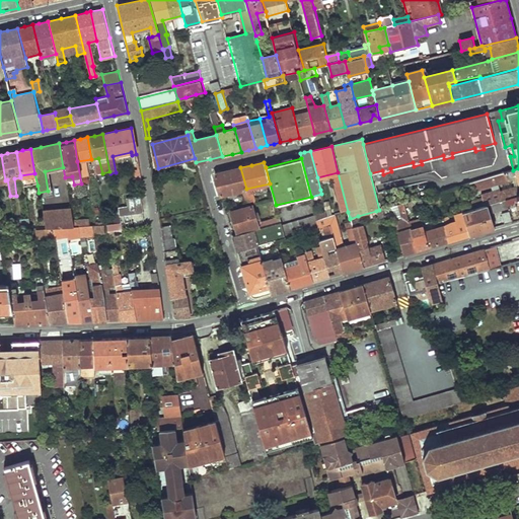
[(215,175),(221,196),(243,190),(244,191),(244,192),(243,193),(246,205),(250,204),(246,189),(240,167),(228,170),(217,173),(215,175)]
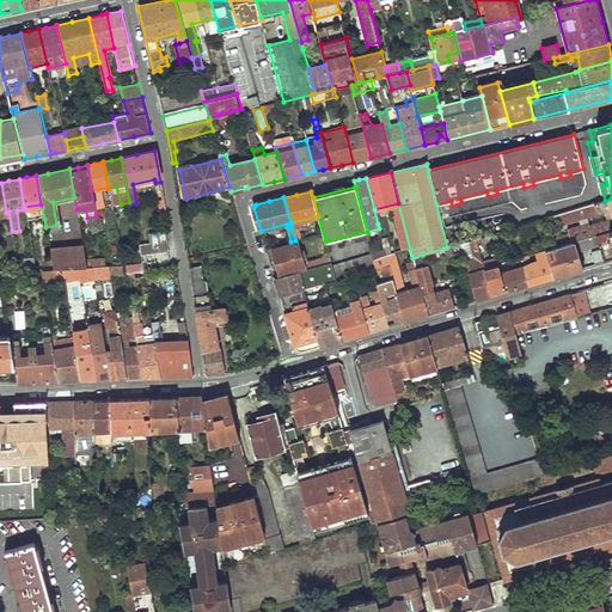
[(609,208),(611,220),(588,227),(588,225),(568,231),(569,237),(551,242),(552,248),(611,230),(611,199),(605,201),(548,218),(551,226),(609,208)]
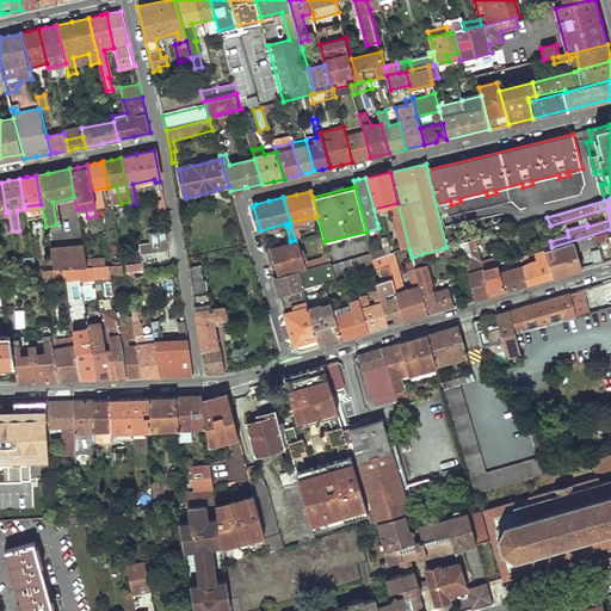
[(24,209),(26,221),(44,218),(41,204),(24,207),(24,209)]
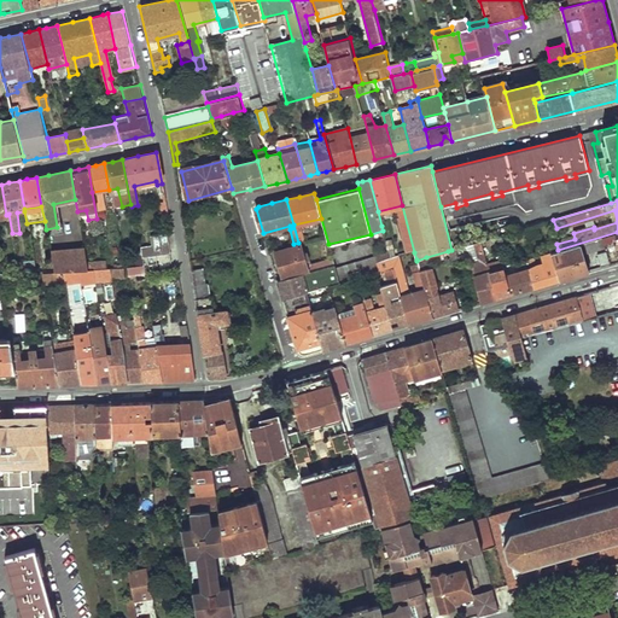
[(551,252),(558,280),(588,270),(583,254),(606,246),(607,251),(617,248),(617,232),(558,250),(551,252)]
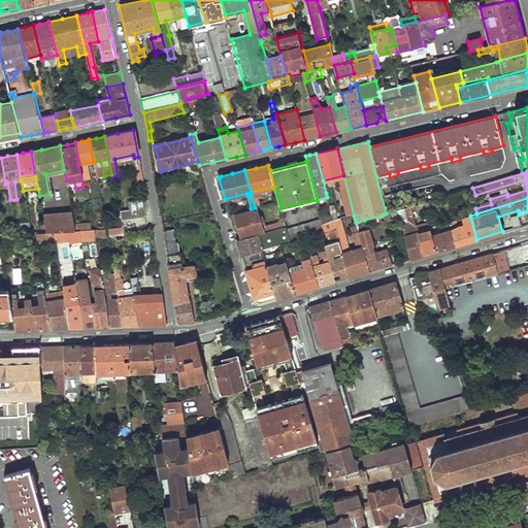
[(119,211),(121,220),(138,218),(144,217),(143,216),(141,200),(127,202),(128,210),(119,211)]
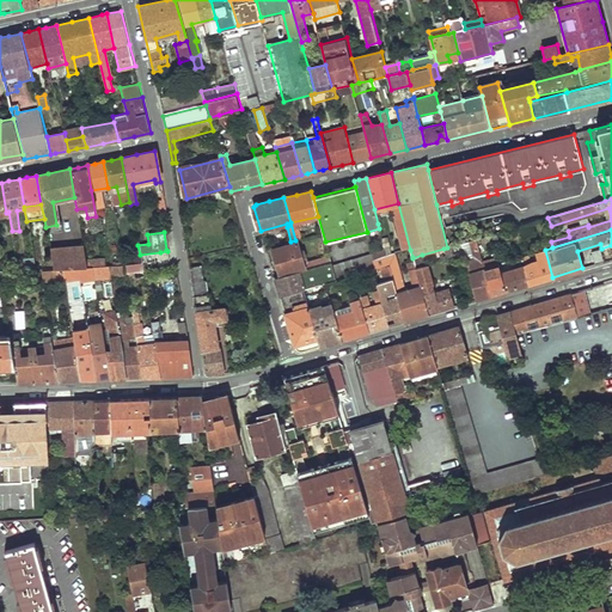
[(476,240),(490,295),(503,292),(500,274),(496,264),(490,265),(484,244),(491,243),(490,239),(489,236),(476,240)]
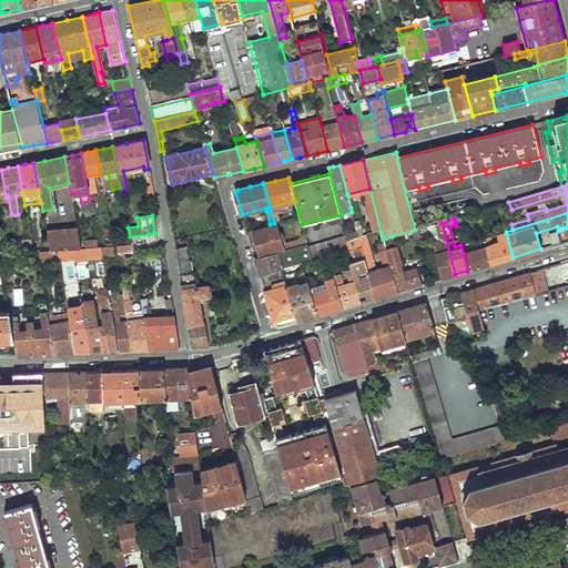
[(432,240),(442,279),(455,274),(442,223),(435,224),(439,239),(432,240)]
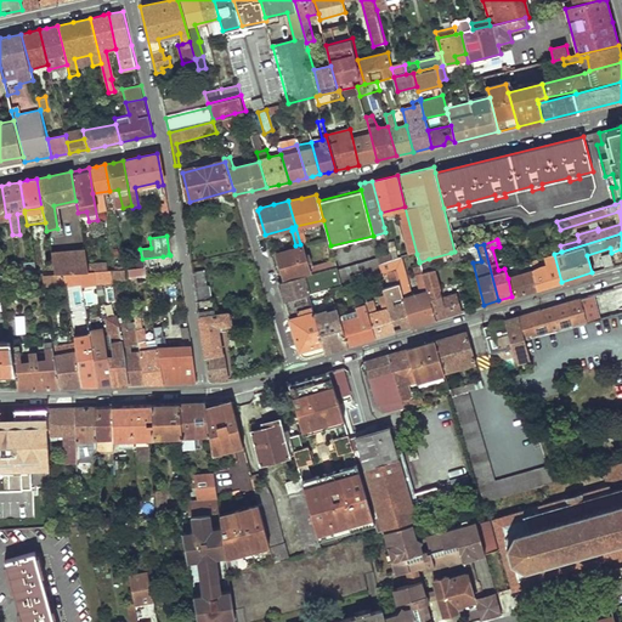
[(277,254),(284,280),(310,273),(303,247),(277,254)]
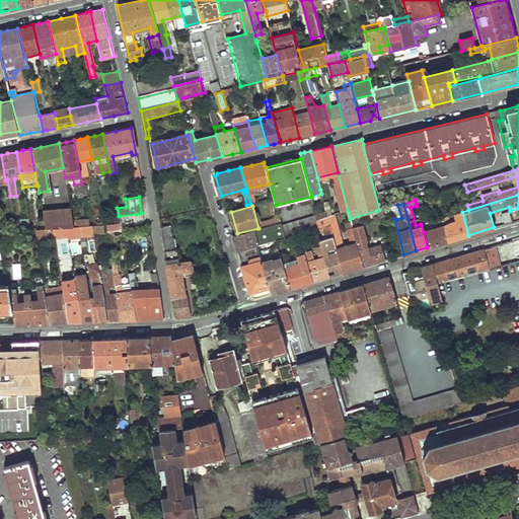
[(70,208),(42,209),(45,223),(46,228),(48,228),(74,226),(73,222),(70,208)]
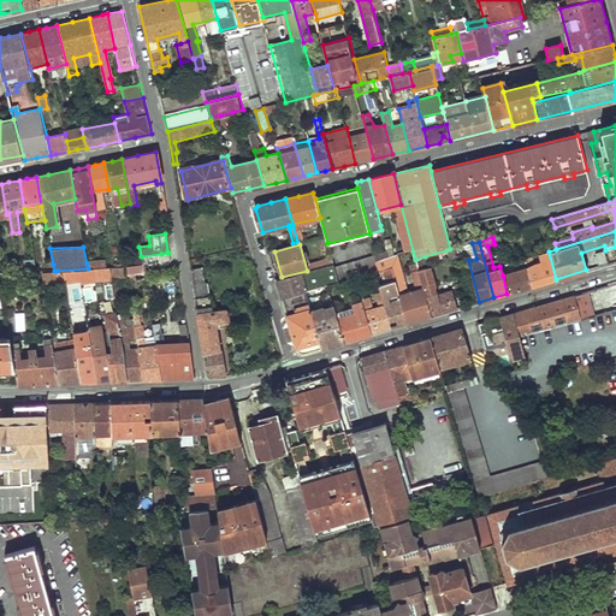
[(596,254),(598,266),(615,260),(615,247),(605,250),(596,254)]
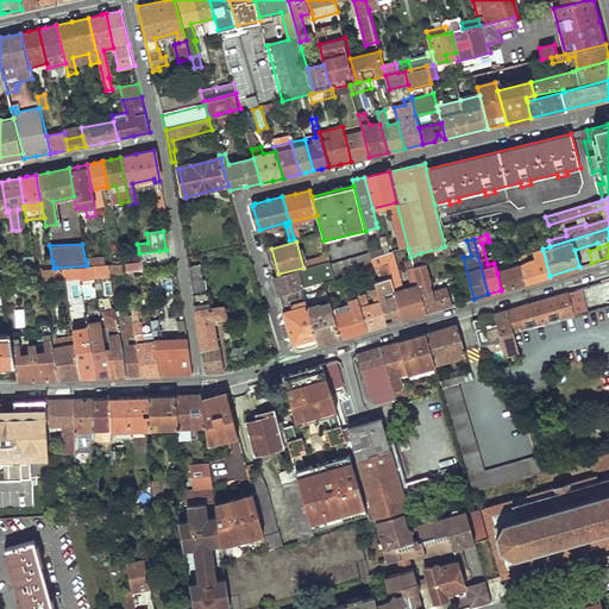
[(441,249),(443,252),(444,258),(451,256),(449,246),(445,246),(441,248),(441,249)]
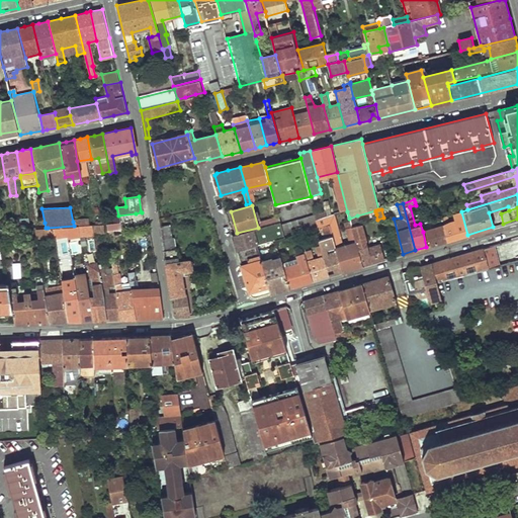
[(443,229),(446,241),(467,235),(461,211),(456,212),(458,220),(455,221),(455,220),(449,222),(450,227),(443,229)]
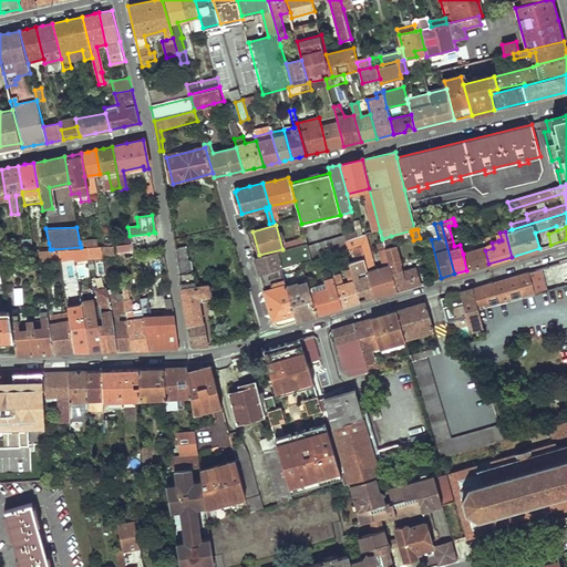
[(132,249),(132,251),(157,247),(155,233),(148,234),(130,236),(131,244),(132,249)]
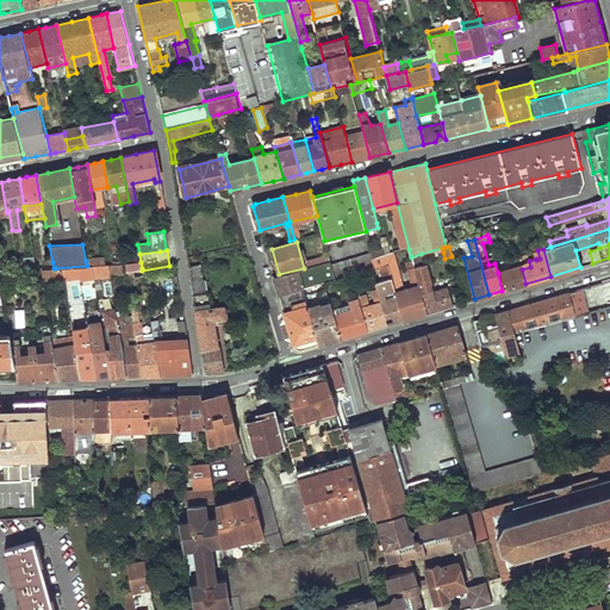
[(415,274),(425,313),(452,305),(447,288),(433,291),(427,265),(423,265),(421,254),(411,257),(412,262),(415,274)]
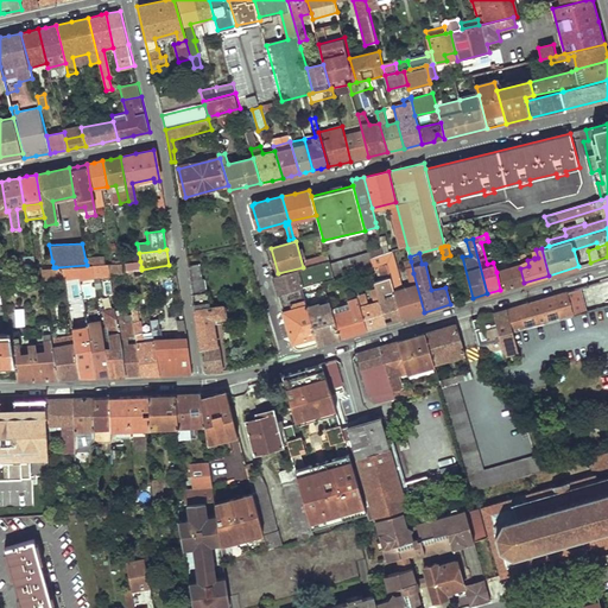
[(330,265),(335,279),(346,276),(350,274),(369,270),(374,268),(372,259),(371,258),(371,254),(330,265)]
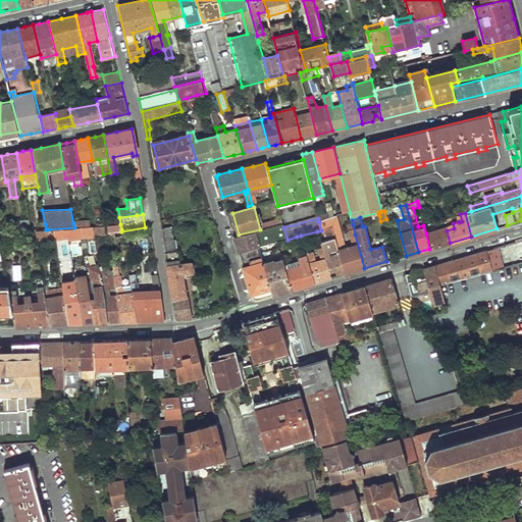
[(334,237),(345,274),(364,268),(355,235),(351,236),(353,247),(344,250),(342,243),(344,242),(344,239),(343,239),(337,220),(330,222),(330,219),(319,222),(321,230),(323,229),(331,227),(334,237)]
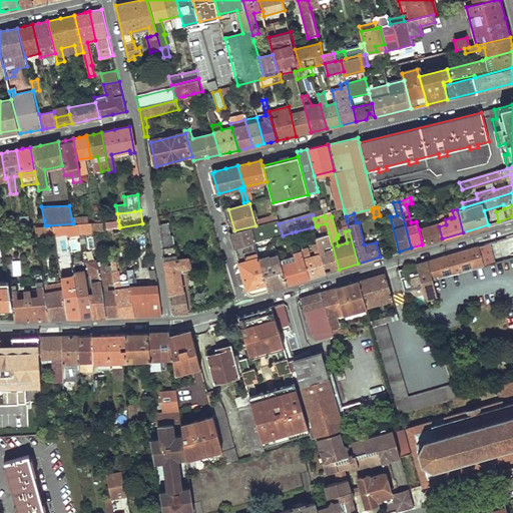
[(12,217),(14,227),(29,226),(28,216),(12,217)]
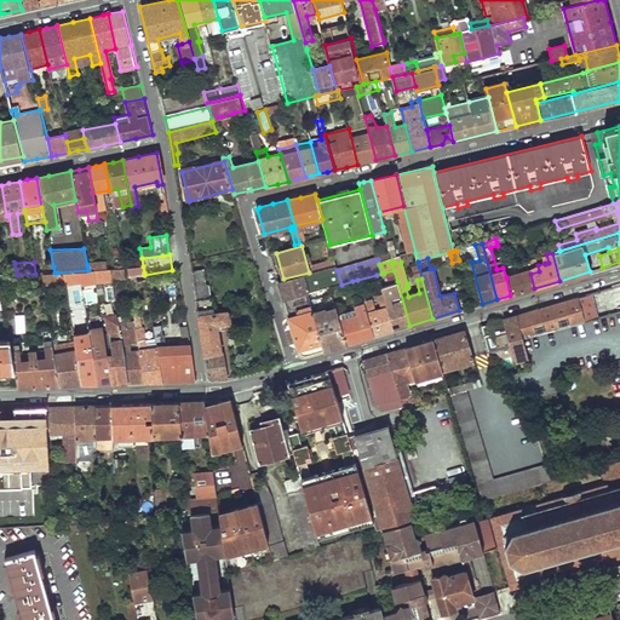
[(279,282),(283,300),(308,294),(329,287),(336,286),(342,285),(337,270),(337,269),(337,265),(328,268),(279,282)]
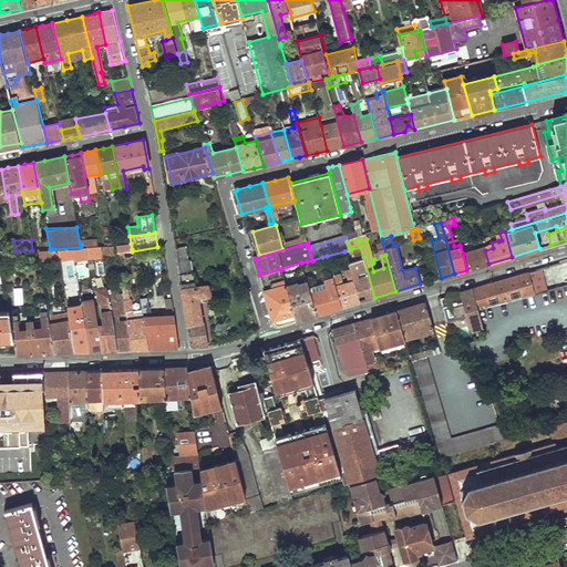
[(101,246),(102,255),(115,254),(113,245),(101,246)]
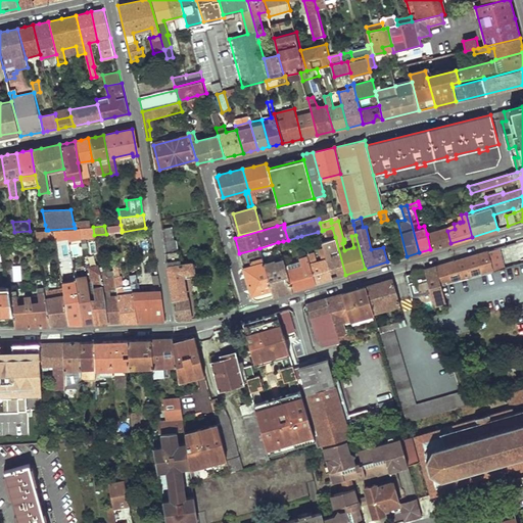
[(79,228),(81,238),(94,236),(94,235),(93,227),(89,227),(79,228)]
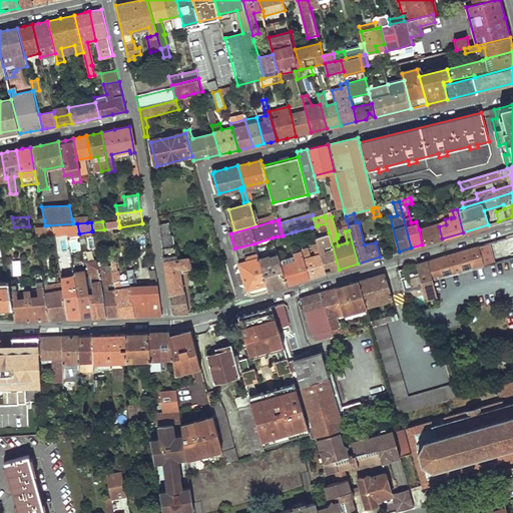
[(176,248),(174,249),(172,235),(169,236),(166,222),(158,223),(173,315),(185,313),(179,273),(191,271),(189,258),(176,260),(175,254),(177,254),(176,248)]
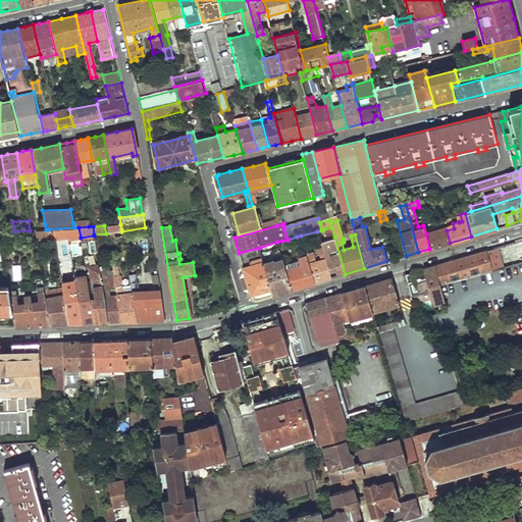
[(317,231),(318,232),(323,231),(325,236),(319,237),(320,241),(334,237),(331,227),(323,229),(321,230),(317,231)]
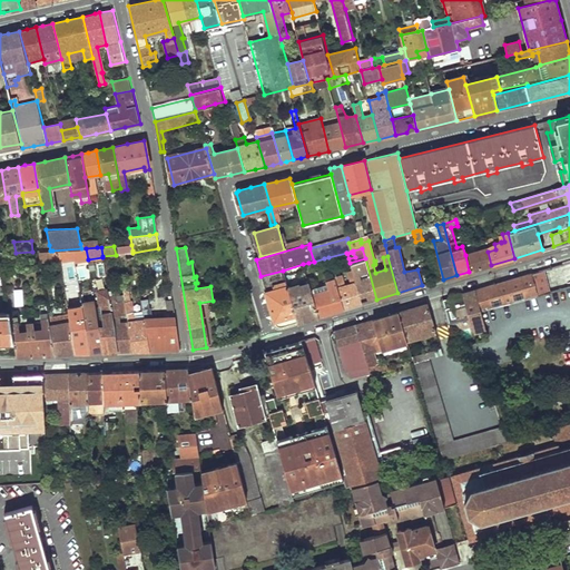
[(465,255),(469,272),(491,265),(488,252),(488,248),(465,255)]
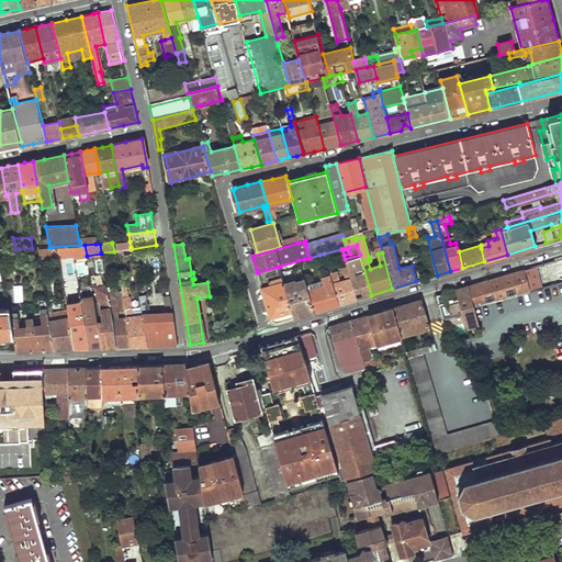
[(44,247),(38,248),(40,258),(52,257),(52,247),(49,247),(44,247)]
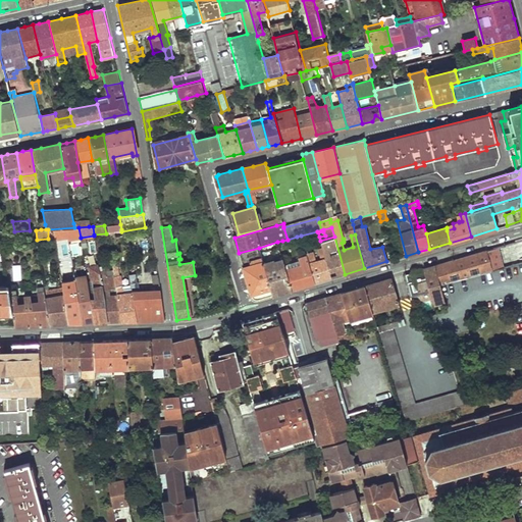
[(0,240),(34,239),(33,230),(30,230),(14,231),(0,232),(0,240)]
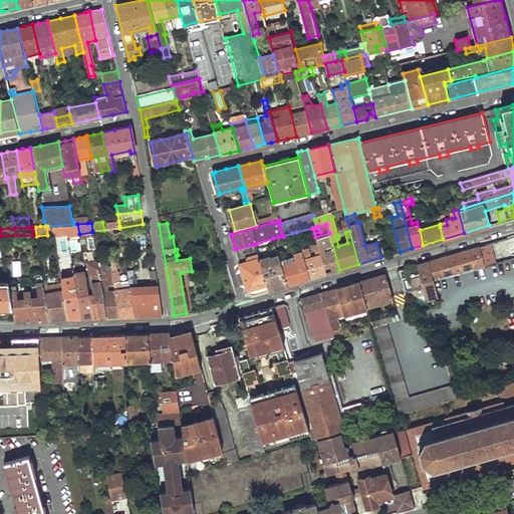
[(320,255),(325,274),(339,270),(329,233),(315,237),(317,244),(318,247),(320,255)]
